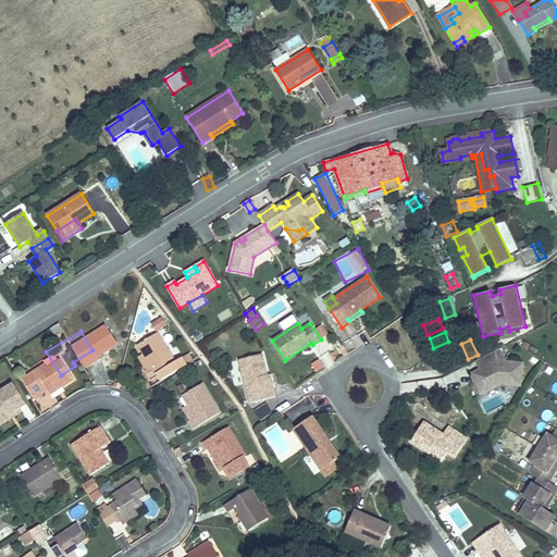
[(141,383),(168,367),(164,361),(152,368),(135,341),(115,353),(128,373),(122,378),(126,384),(137,378),(141,383)]
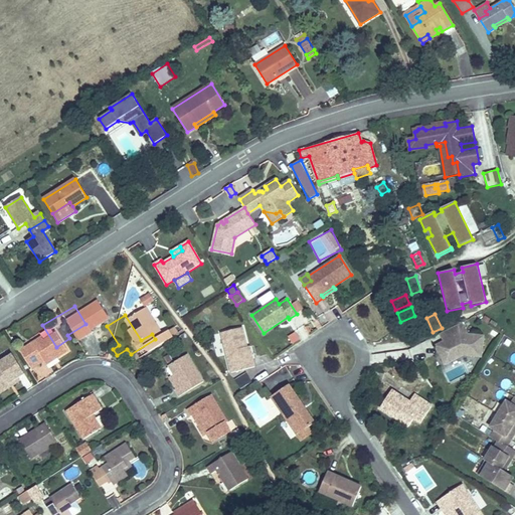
[(444,342),(442,343),(449,358),(461,352),(464,353),(464,355),(481,357),(484,337),(469,335),(463,322),(440,334),(444,342)]
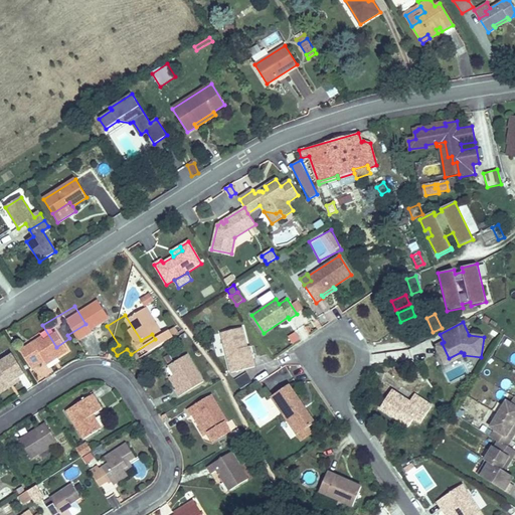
[(254,367),(252,359),(250,359),(247,347),(242,328),(221,333),(231,373),(254,367)]
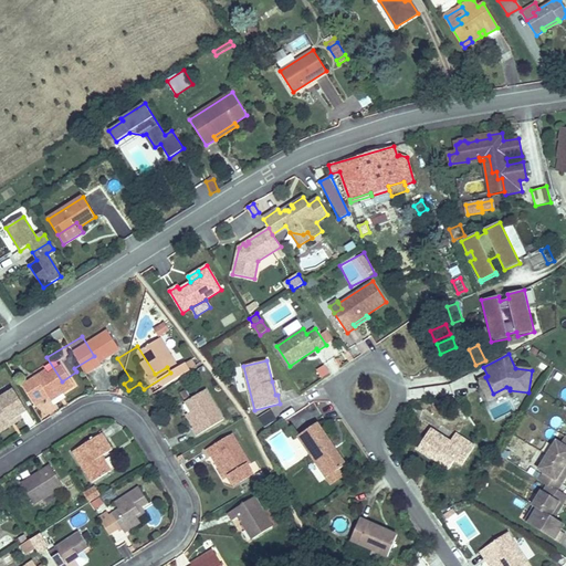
[(23,406),(33,399),(37,404),(51,395),(38,373),(29,378),(27,374),(0,389),(0,399),(9,415),(23,406)]
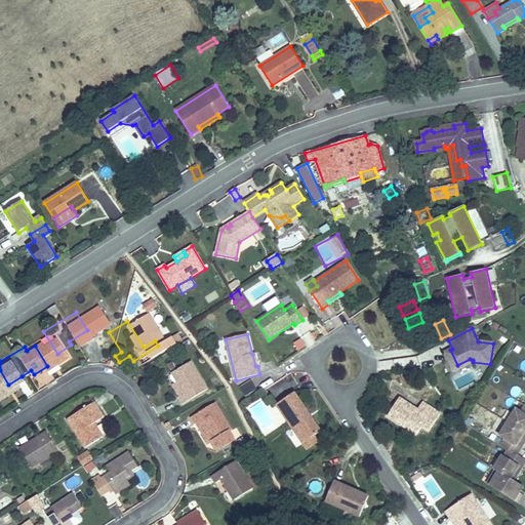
[(457,365),(450,350),(444,353),(453,371),(473,362),(473,360),(470,359),(457,365)]
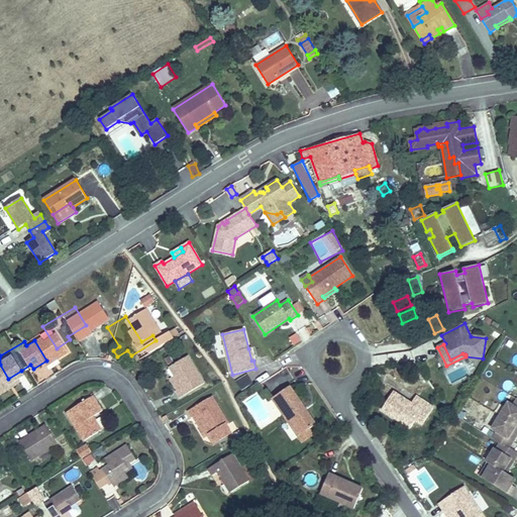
[(164,369),(180,398),(205,384),(189,354),(164,369)]
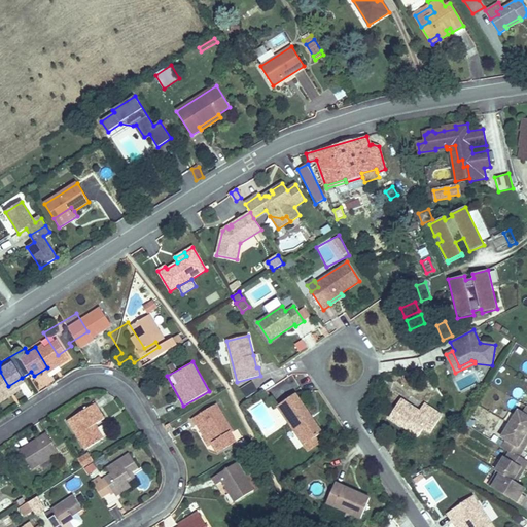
[(283,367),(261,380),(268,389),(288,377),(283,367)]
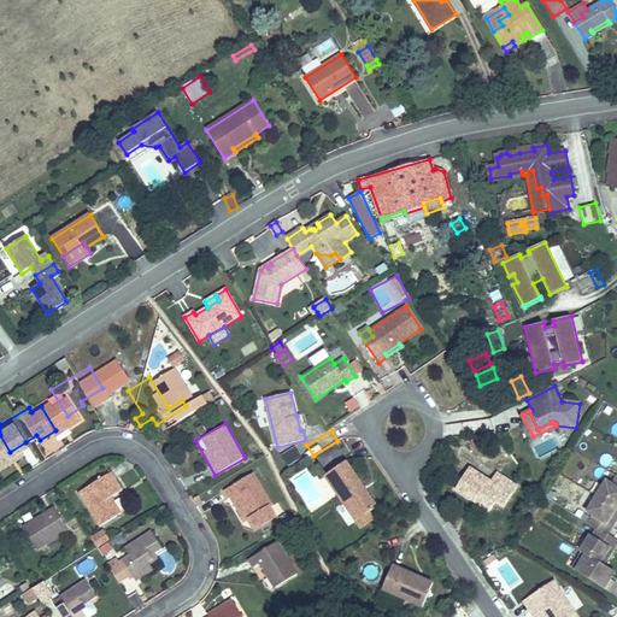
[(36,435),(25,442),(29,447),(40,440),(36,435)]
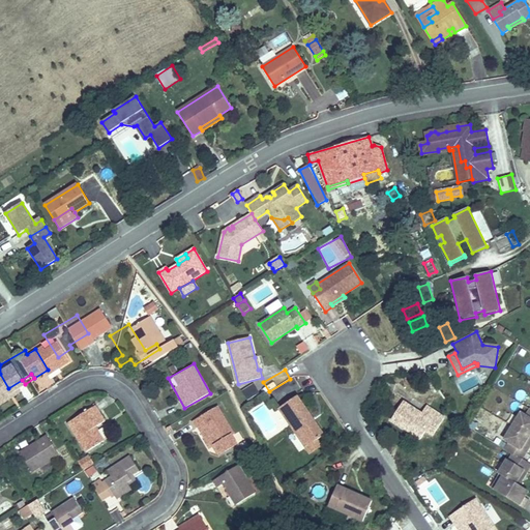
[(247,401),(259,393),(254,384),(242,391),(247,401)]
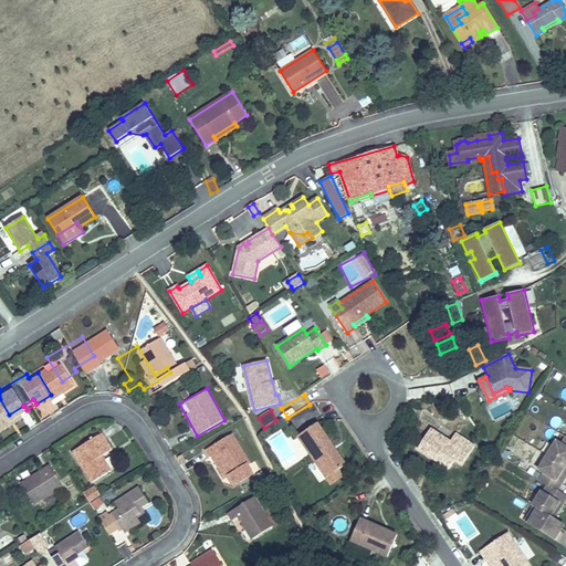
[(297,437),(326,478),(338,470),(346,464),(337,452),(336,453),(333,448),(334,447),(317,423),(297,437)]
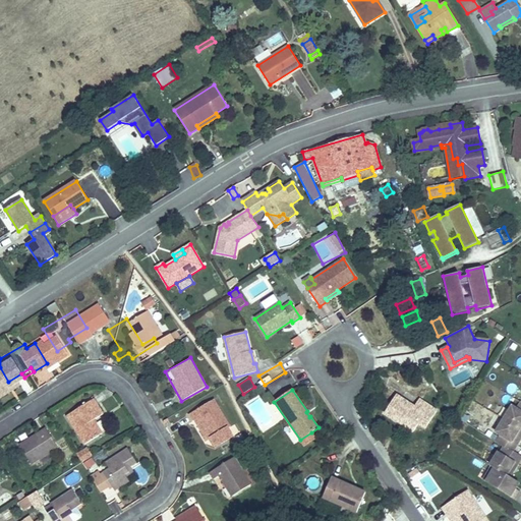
[(397,395),(385,413),(399,422),(400,420),(404,422),(403,425),(413,431),(418,423),(425,414),(431,418),(437,411),(419,399),(414,407),(397,395)]
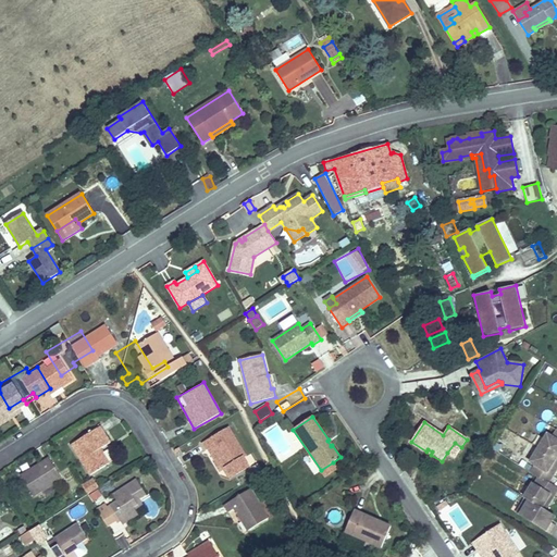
[(225,482),(251,466),(227,426),(201,442),(225,482)]
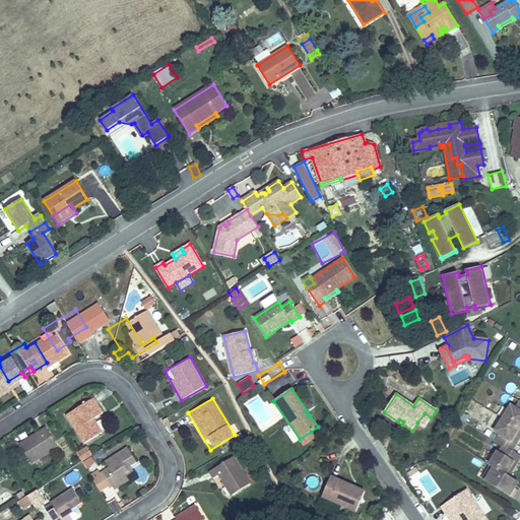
[(519,401),(519,402),(516,408),(511,405),(503,418),(519,429),(519,401)]
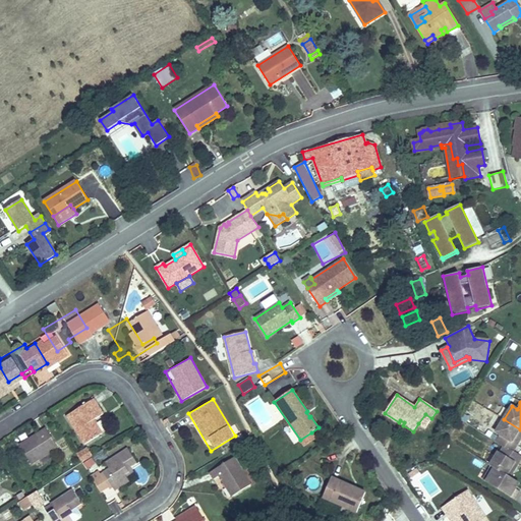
[(45,421),(62,450),(79,440),(71,426),(81,420),(72,405),(45,421)]
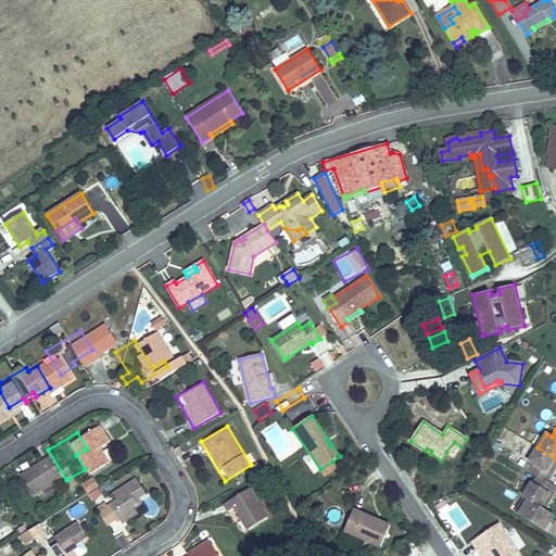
[(454,442),(446,452),(454,457),(460,446),(454,442)]
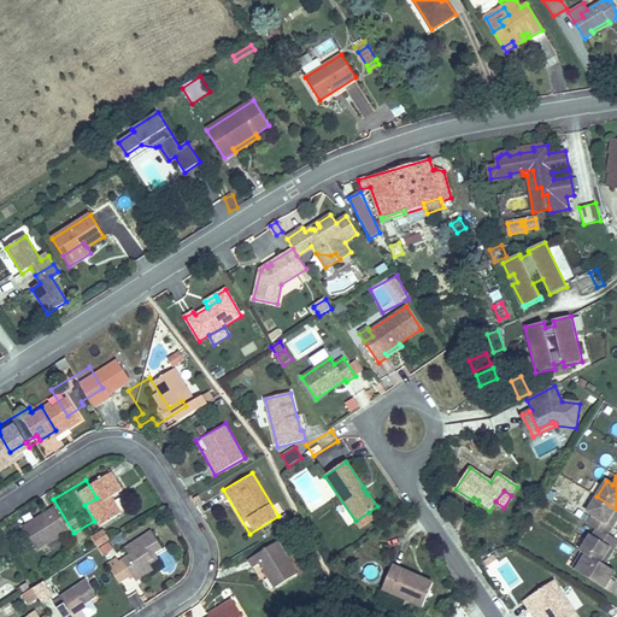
[(616,513),(616,509),(597,497),(587,512),(593,516),(588,523),(598,529),(607,535),(616,519),(615,518),(616,513)]
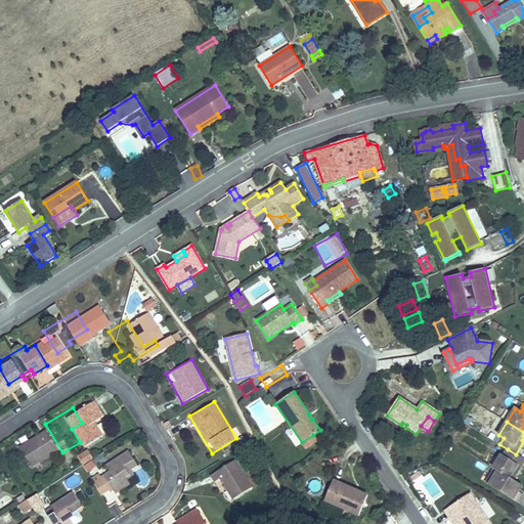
[(171,433),(164,437),(177,456),(182,452),(171,433)]
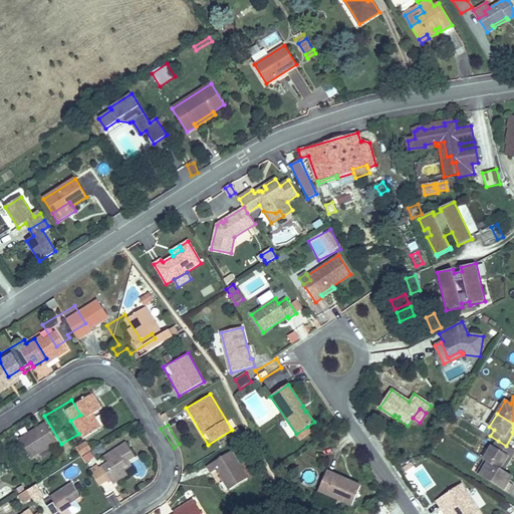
[(312,433),(307,427),(296,434),(300,440),(312,433)]
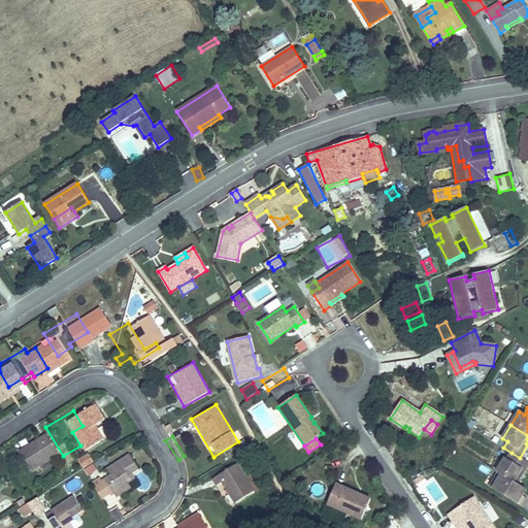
[(25,441),(0,457),(0,459),(10,476),(36,460),(25,441)]
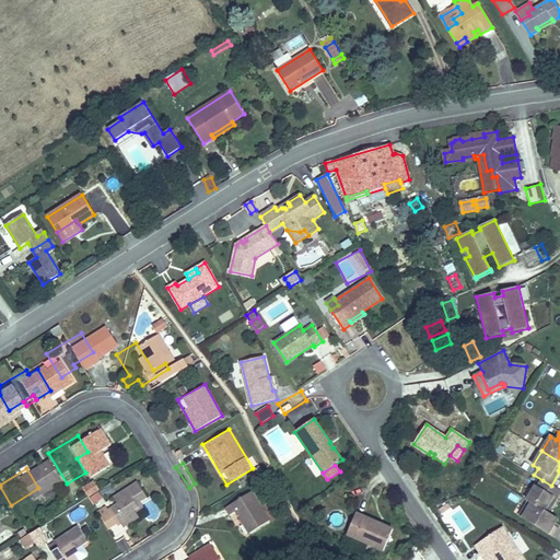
[(559,490),(551,486),(543,480),(537,488),(535,487),(527,500),(528,501),(548,513),(559,492),(559,490)]
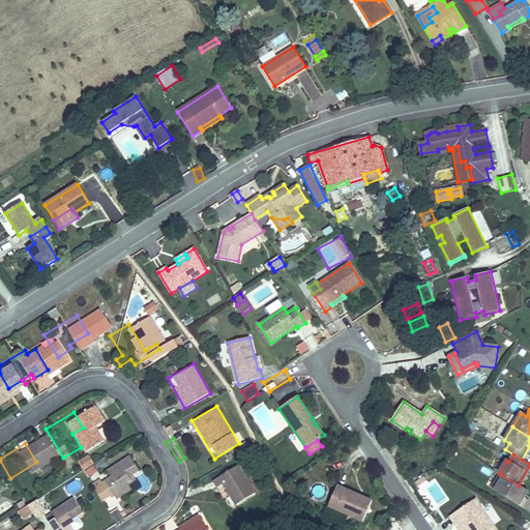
[(77,488),(69,492),(79,507),(90,500),(94,507),(108,498),(106,494),(104,491),(107,489),(105,487),(110,483),(118,478),(109,464),(85,479),(88,486),(83,489),(82,488),(79,490),(77,488)]
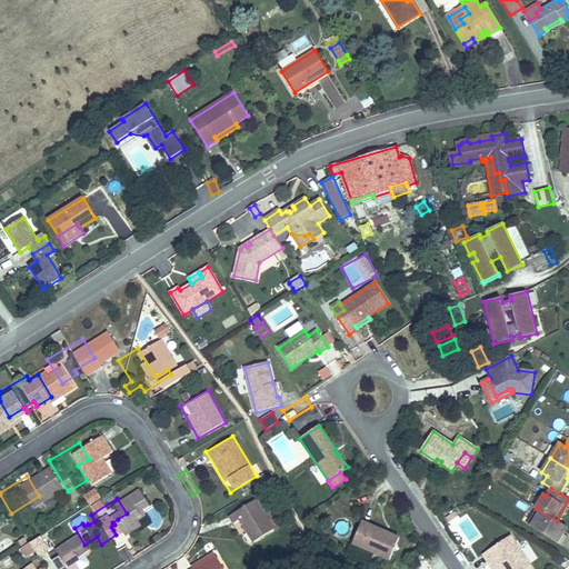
[(230,547),(251,533),(232,503),(206,520),(210,528),(217,523),(230,547)]
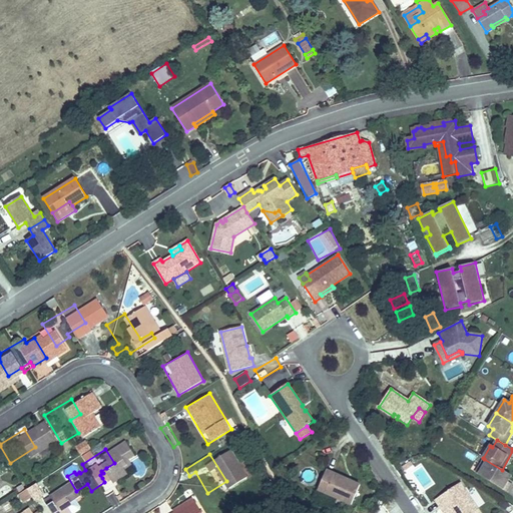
[(502,470),(484,459),(476,472),(507,491),(511,484),(507,482),(504,480),(508,474),(502,470)]
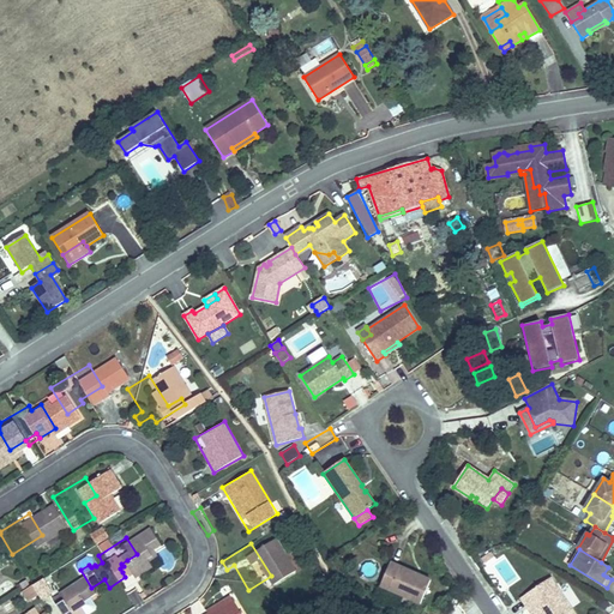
[(482,559),(486,564),(495,558),(492,552),(482,559)]
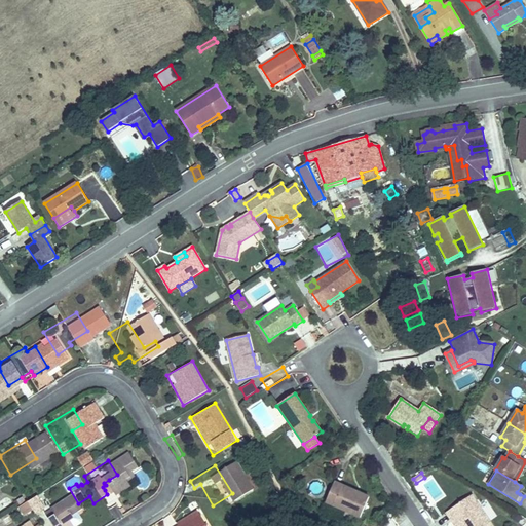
[(103,487),(105,490),(112,485),(109,480),(104,483),(106,485),(103,487)]
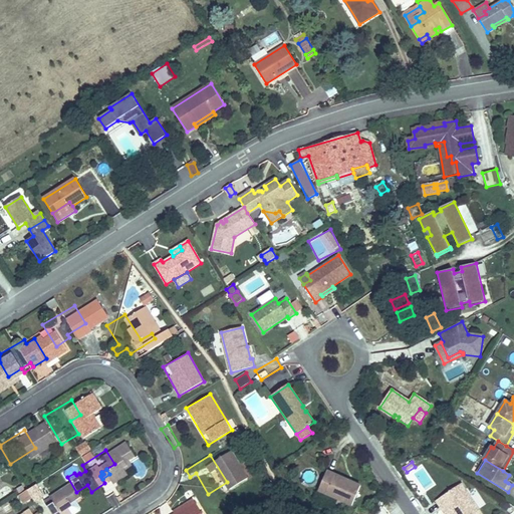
[(352,506),(360,486),(327,471),(318,491),(352,506)]
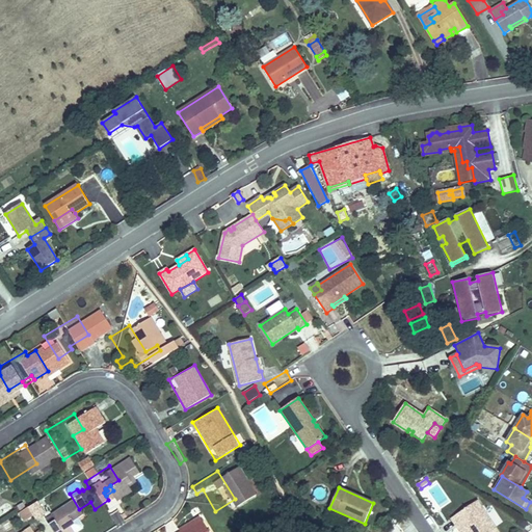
[(17,511),(23,524),(45,512),(38,501),(17,511)]
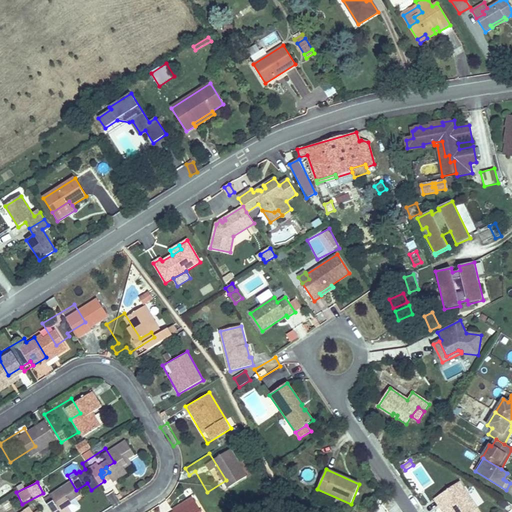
[(434,499),(440,507),(444,505),(447,511),(479,511),(459,482),(434,499)]
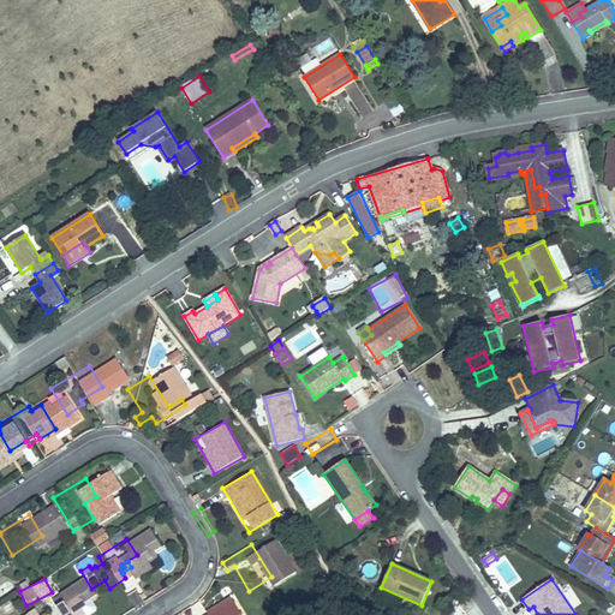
[(59,611),(64,608),(72,603),(63,586),(35,603),(39,609),(33,613),(34,614),(59,614),(61,614),(59,611)]
